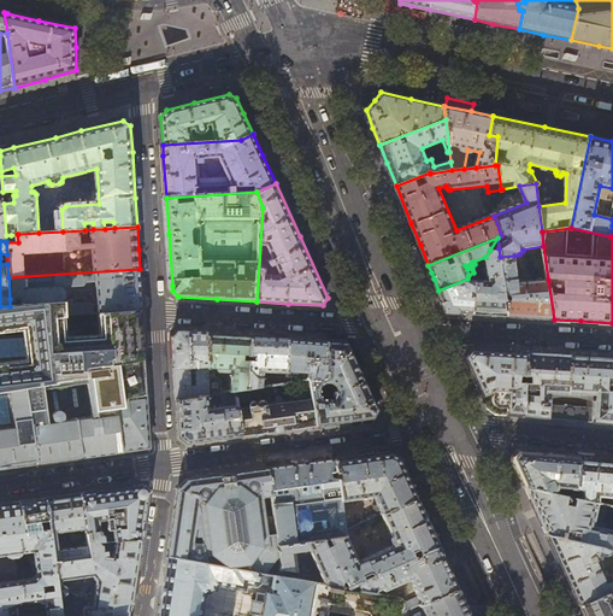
[(428,264),(420,245),(413,248),(420,267),(428,264)]
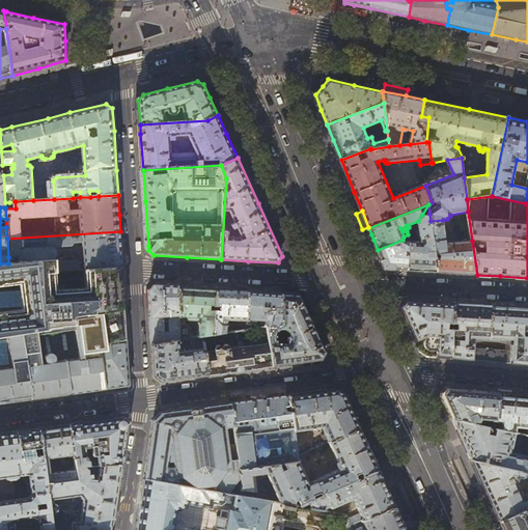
[(429,214),(422,215),(418,221),(421,242),(417,242),(417,239),(415,239),(415,242),(410,242),(408,271),(424,272),(438,273),(431,221),(429,214)]
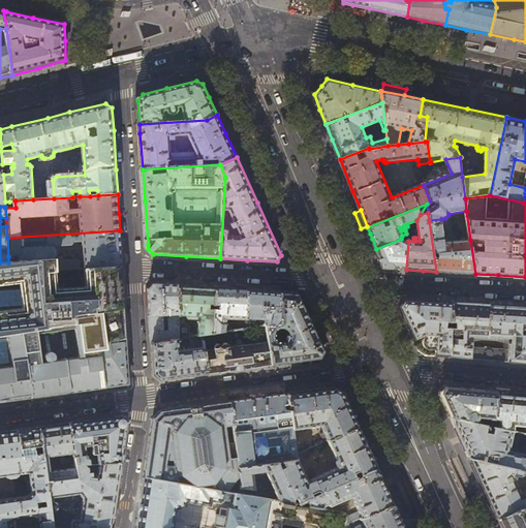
[(441,219),(429,220),(436,272),(451,273),(475,274),(470,240),(444,243),(441,219)]
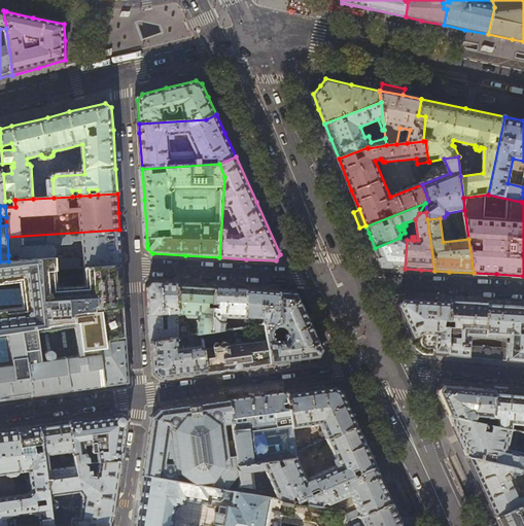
[(369,233),(365,226),(360,229),(362,235),(369,233)]
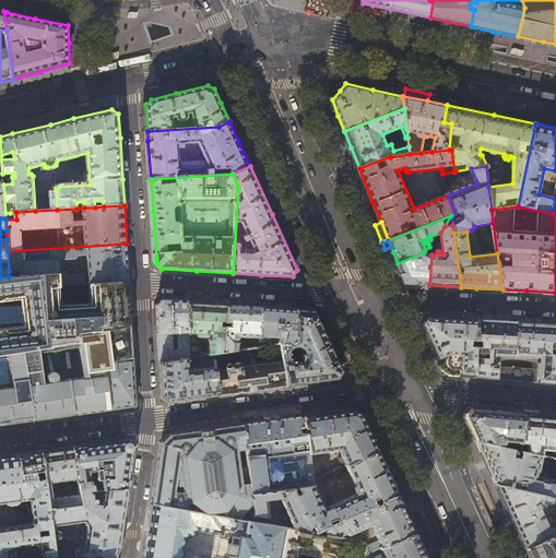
[(9,271),(19,271),(21,272),(21,276),(59,274),(59,275),(61,275),(61,273),(60,266),(60,261),(79,260),(80,259),(80,257),(90,256),(91,285),(130,282),(129,270),(128,263),(128,254),(127,244),(8,251),(9,271)]
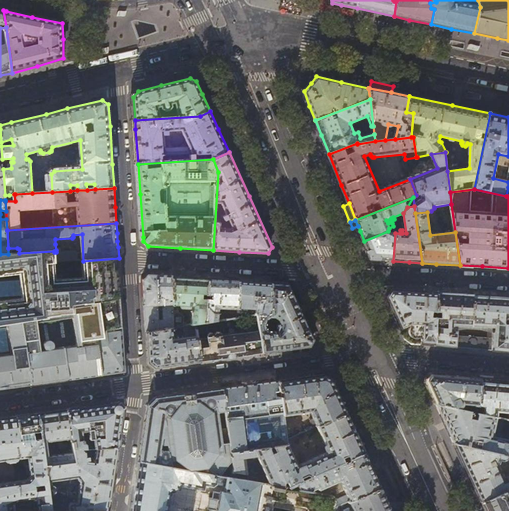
[(396,225),(393,226),(389,228),(388,231),(364,241),(367,248),(372,260),(382,260),(393,261),(395,233),(396,225)]
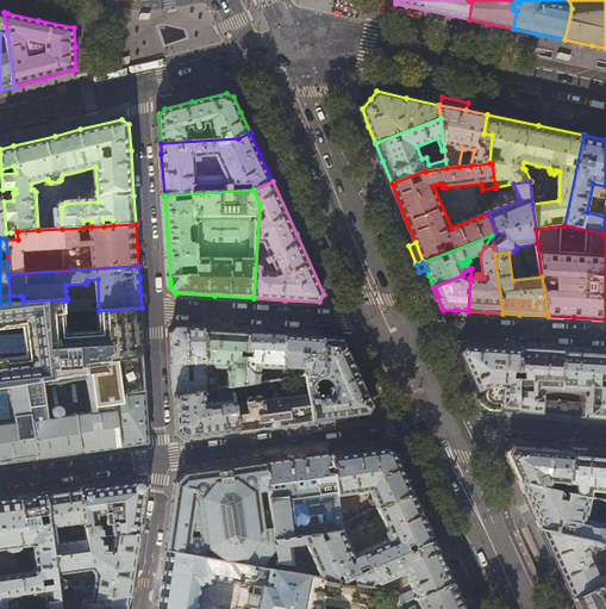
[(67,300),(64,300),(66,314),(67,314),(95,311),(95,303),(92,300),(76,302),(76,297),(67,298),(67,300)]
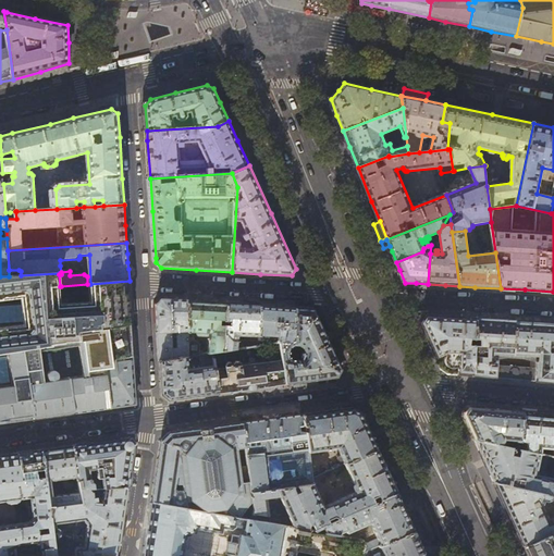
[(0,353),(25,349),(52,345),(52,344),(65,343),(79,341),(79,332),(130,324),(132,324),(132,319),(131,299),(130,281),(90,284),(91,296),(61,298),(61,286),(60,286),(59,274),(59,273),(21,275),(9,276),(0,276),(0,353)]
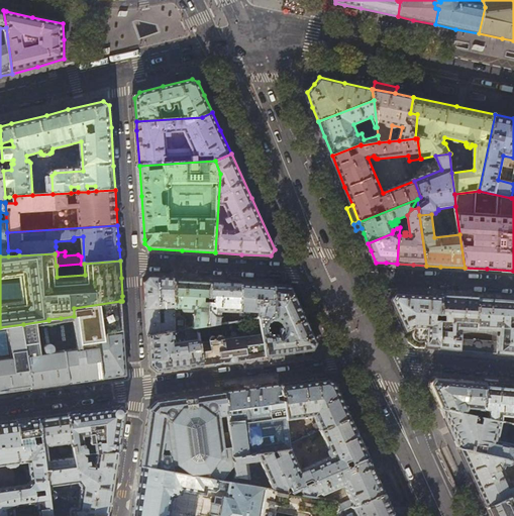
[(167,308),(176,308),(176,280),(163,280),(151,279),(146,284),(147,295),(148,309),(162,309),(167,308)]
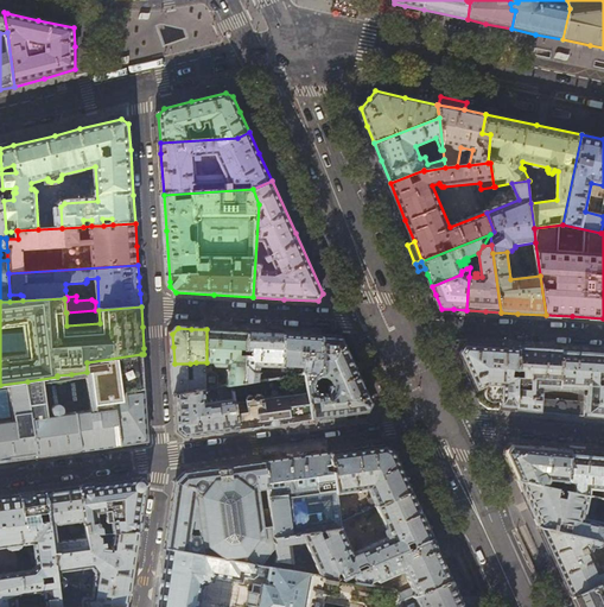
[(228,330),(207,329),(207,362),(208,391),(221,389),(221,378),(215,373),(214,364),(230,365),(229,387),(234,386),(246,385),(249,333),(228,330)]
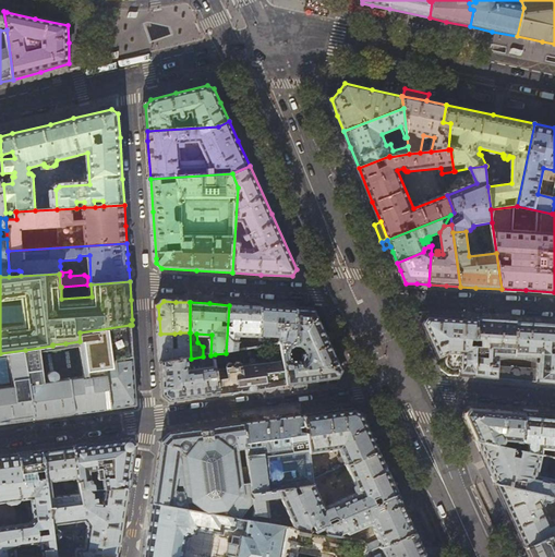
[(246,306),(229,305),(226,353),(260,348),(263,306),(246,306)]
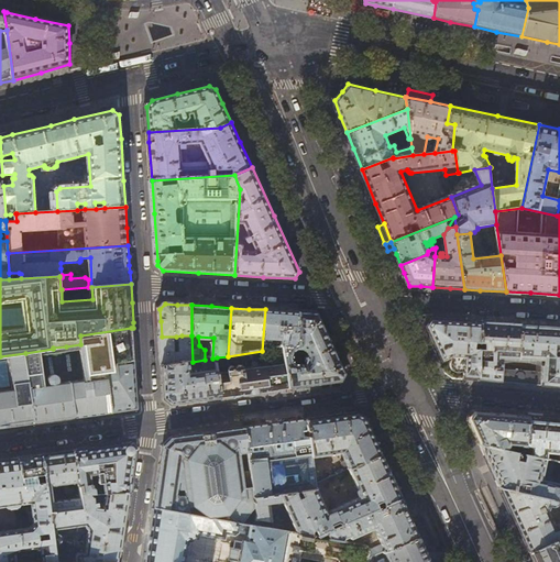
[(283,310),(265,309),(262,351),(285,348),(299,344),(300,311),(283,310)]
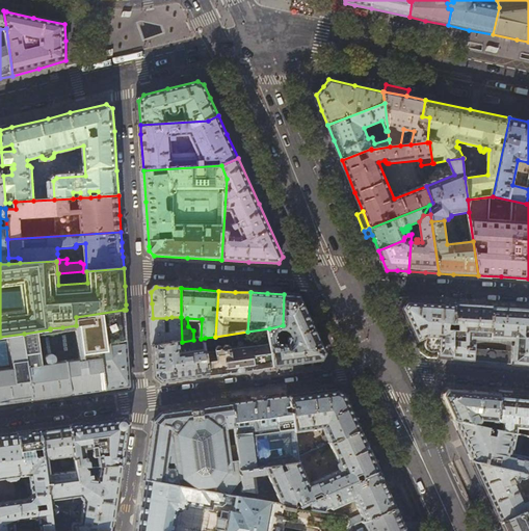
[(293,295),(284,294),(283,325),(269,328),(274,367),(297,364),(323,361),(327,353),(316,328),(313,322),(300,295),(293,295)]
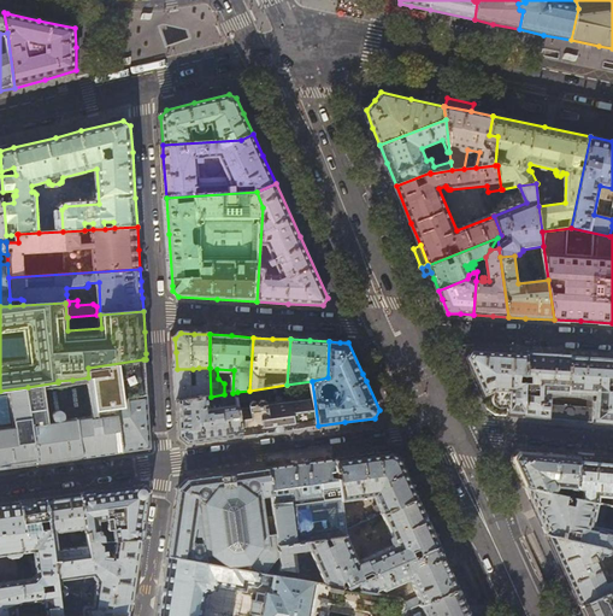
[(473,350),(470,355),(467,358),(473,371),(479,385),(490,409),(497,414),(510,415),(525,416),(526,383),(520,382),(520,379),(526,380),(526,376),(529,353),(501,352),(473,350)]
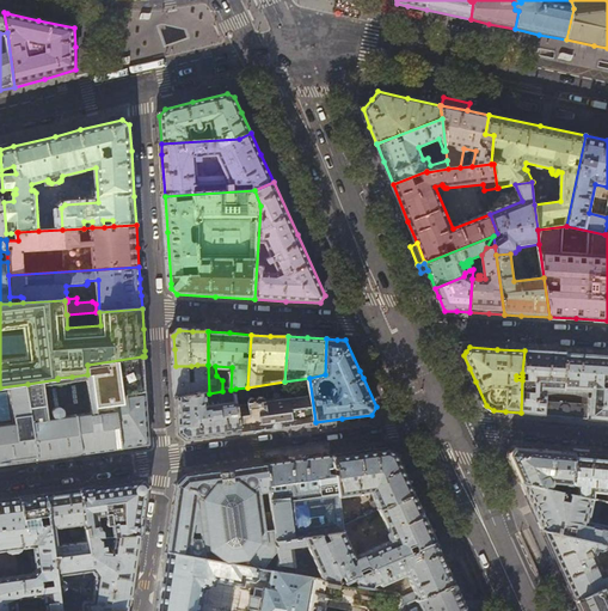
[(470,368),(464,355),(466,352),(462,348),(458,355),(465,371),(470,368)]
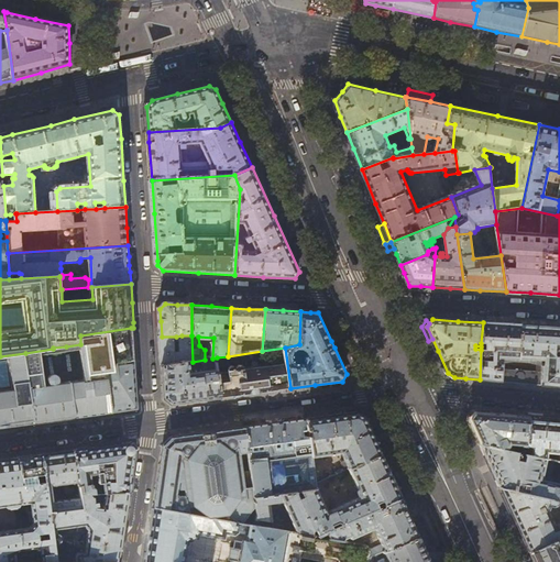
[(483,322),(481,343),(481,346),(481,350),(480,379),(523,384),(559,387),(559,327),(546,327),(504,324),(483,322)]
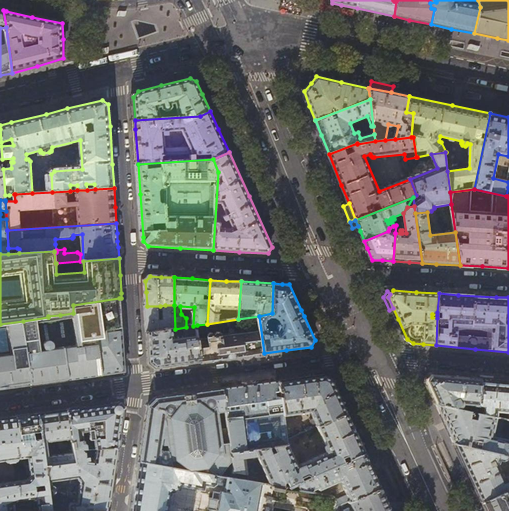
[(119,300),(119,298),(73,305),(73,313),(60,315),(69,380),(84,378),(103,376),(97,332),(121,329),(120,324),(118,311),(119,310),(119,307),(118,300),(119,300)]
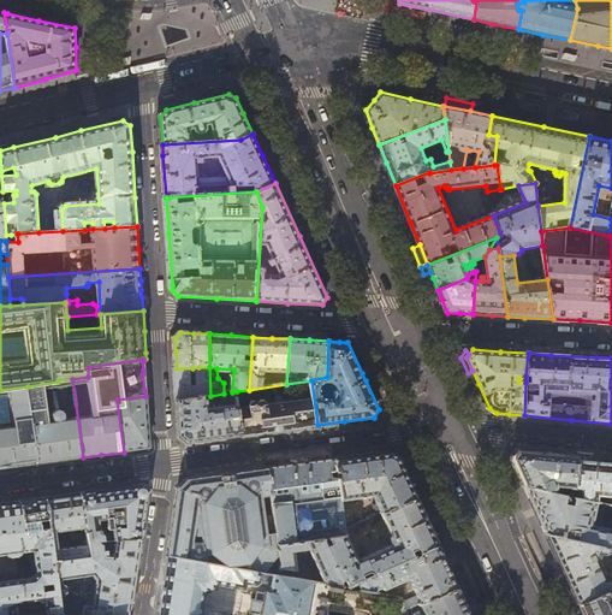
[(211,396),(209,367),(198,367),(198,386),(194,386),(192,368),(177,368),(178,401),(208,396),(211,396)]
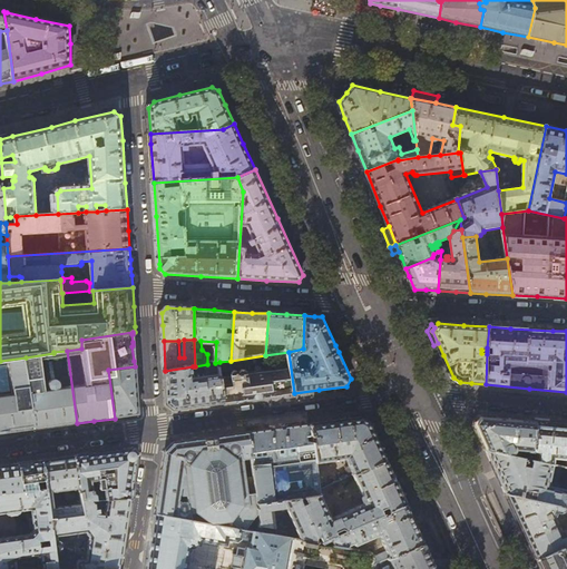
[(77,423),(67,351),(54,352),(54,353),(26,357),(36,430),(55,427),(77,423)]
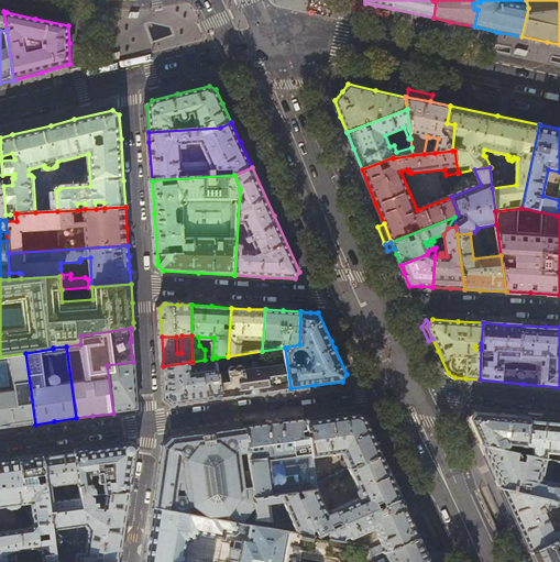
[(291,388),(285,348),(262,351),(228,356),(228,361),(218,363),(221,398),(254,394),(291,388)]
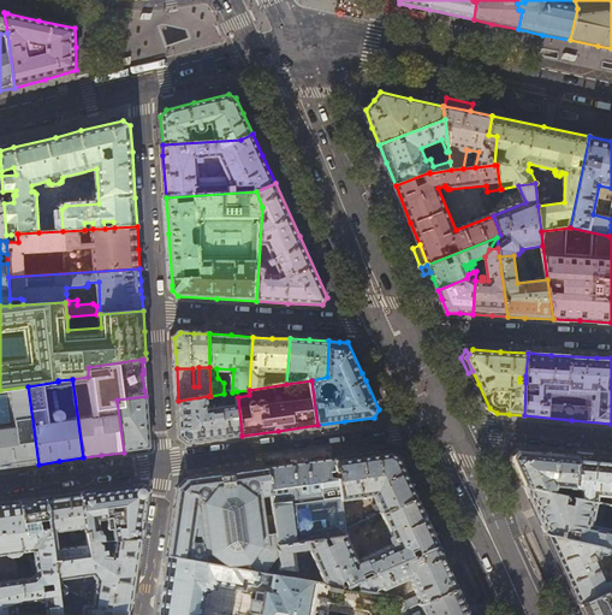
[(28,386),(0,390),(0,468),(5,468),(39,465),(28,386)]
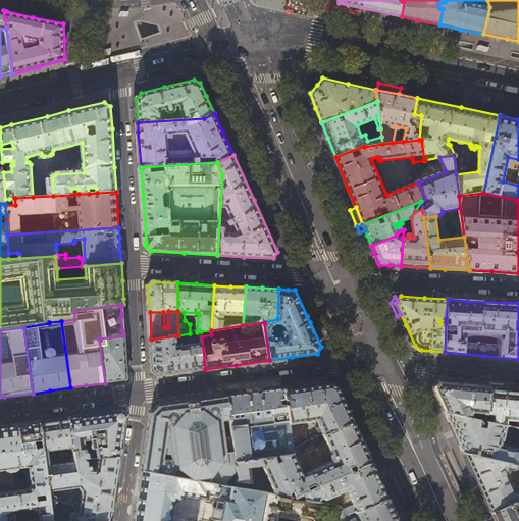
[(202,336),(201,331),(197,332),(190,333),(191,346),(177,347),(176,335),(151,340),(153,370),(159,375),(183,372),(205,369),(202,336)]
